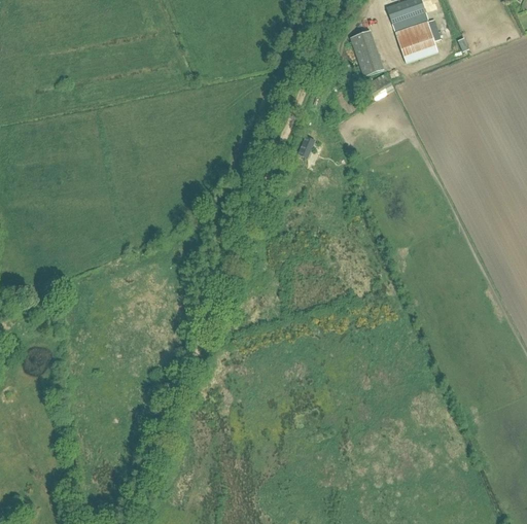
[(394,31),(428,20),(421,0),(407,0),(386,7),(394,31)]
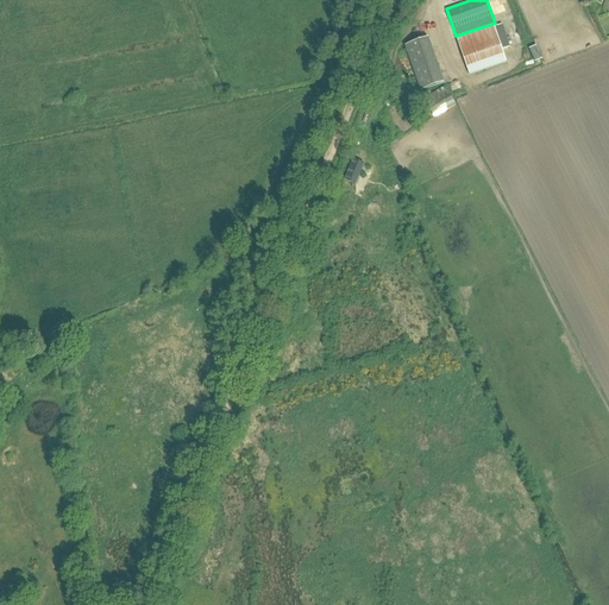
[(510,45),(502,21),(457,37),(469,73),(508,60),(503,48),(510,45)]
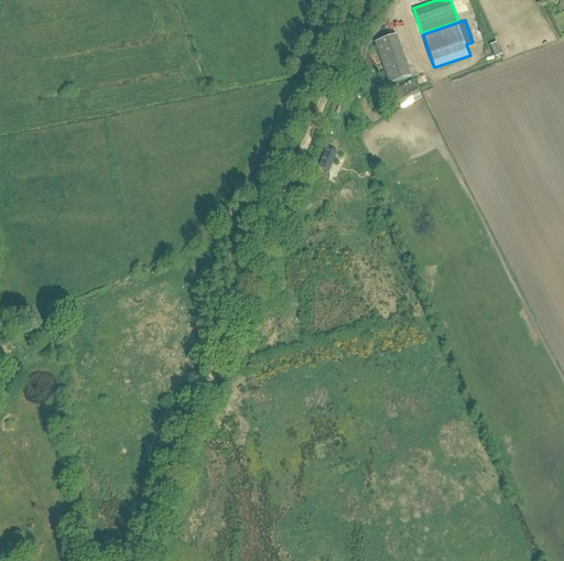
[(397,31),(373,35),(383,79),(407,74),(397,31)]
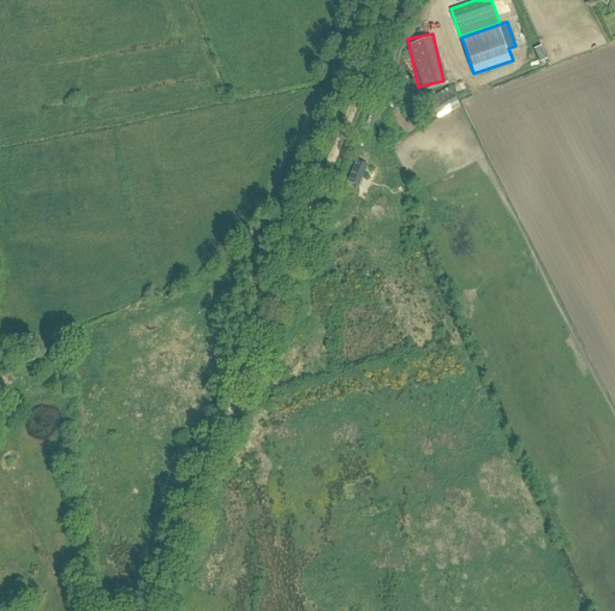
[(439,114),(460,101),(451,85),(435,94),(439,100),(433,103),(439,114)]
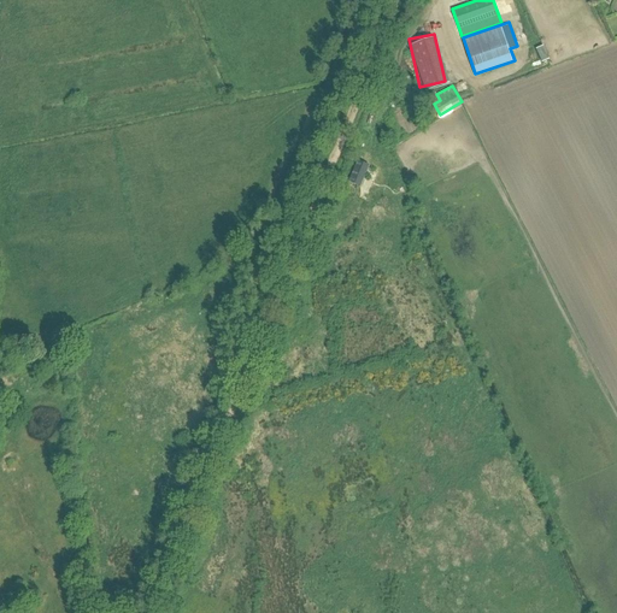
[(360,186),(370,165),(358,159),(348,181),(360,186)]
